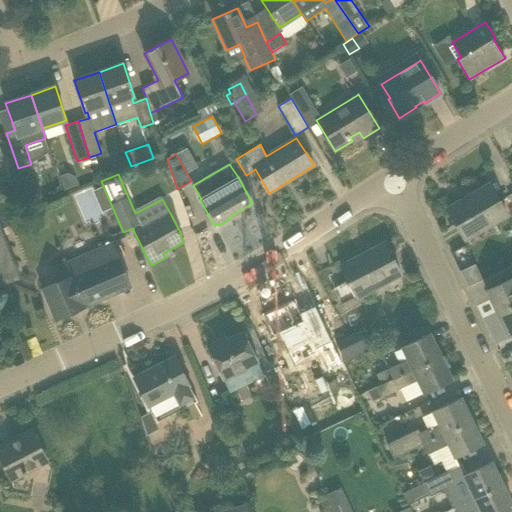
[(507,214),(490,185),(448,209),(464,239),(507,214)]
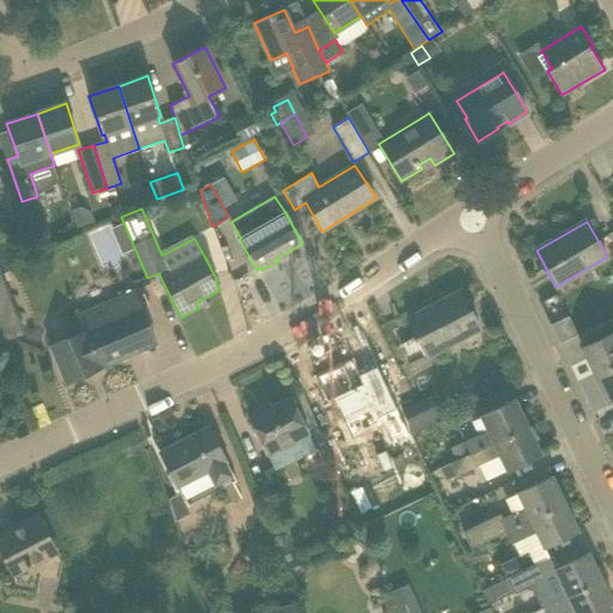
[(38,241),(49,236),(44,225),(34,230),(38,241)]
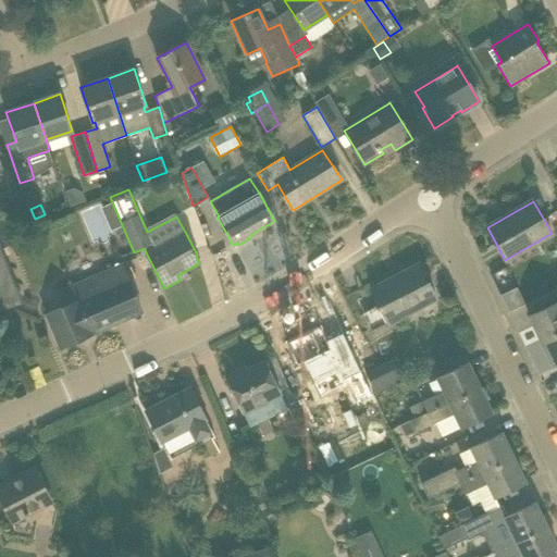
[(0,298),(19,291),(0,244),(0,298)]
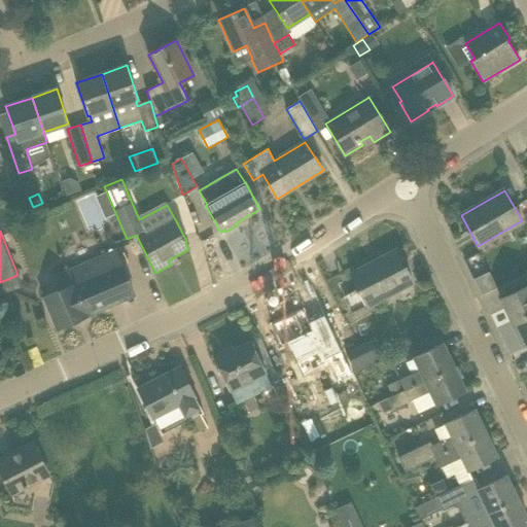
[(86,315),(134,294),(115,250),(61,274),(67,288),(44,297),(58,328),(86,316),(86,315)]
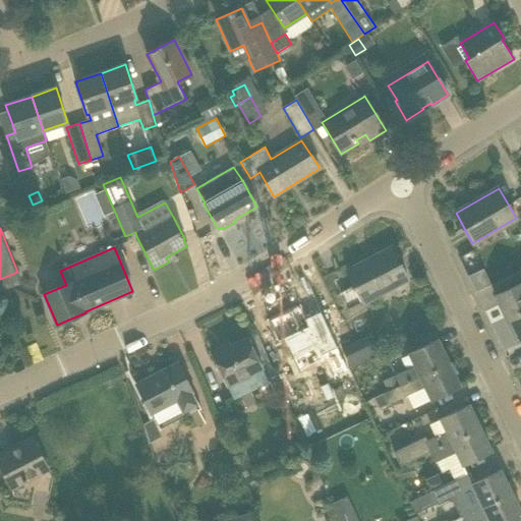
[(362,301),(408,279),(392,247),(377,255),(378,257),(367,263),(366,261),(347,271),(354,286),(362,301)]
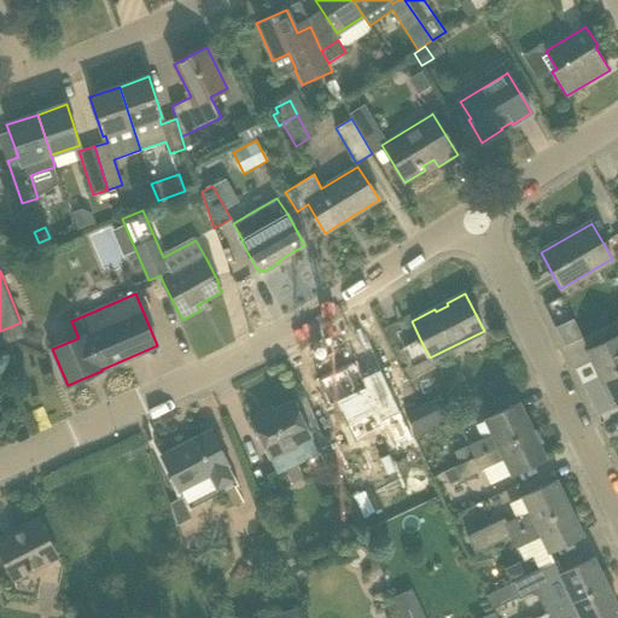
[(557,326),(565,343),(582,334),(572,318),(557,326)]
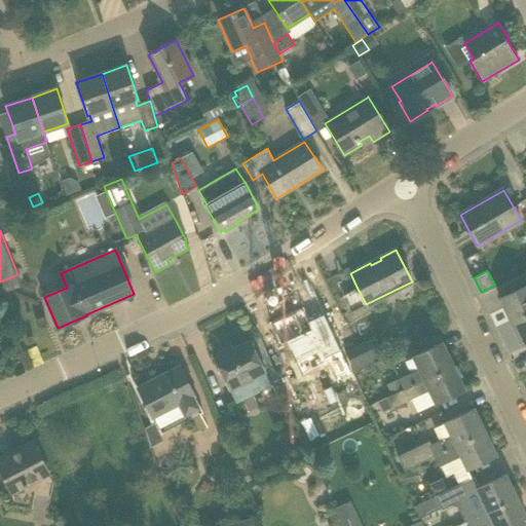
[(511,322),(525,313),(525,279),(523,274),(504,284),(495,288),(496,289),(497,289),(497,288),(505,284),(510,293),(499,298),(511,322)]
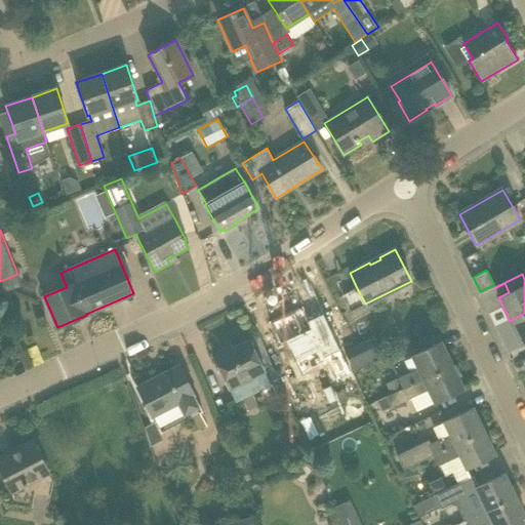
[(301,308),(270,323),(280,344),(285,341),(298,368),(324,357),(327,364),(337,386),(354,378),(339,349),(322,313),(308,320),(301,308)]
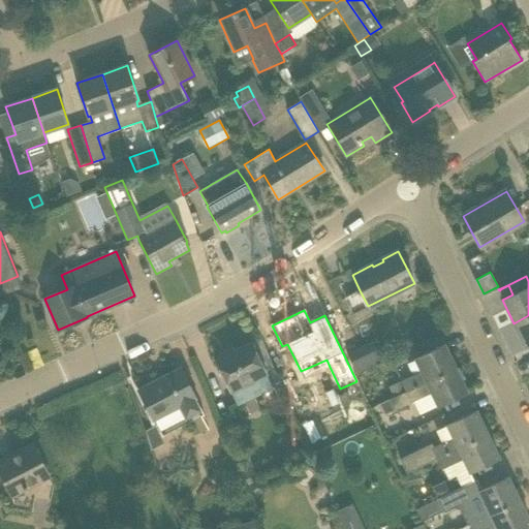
[(528,315),(514,323),(525,347),(528,344),(528,315)]
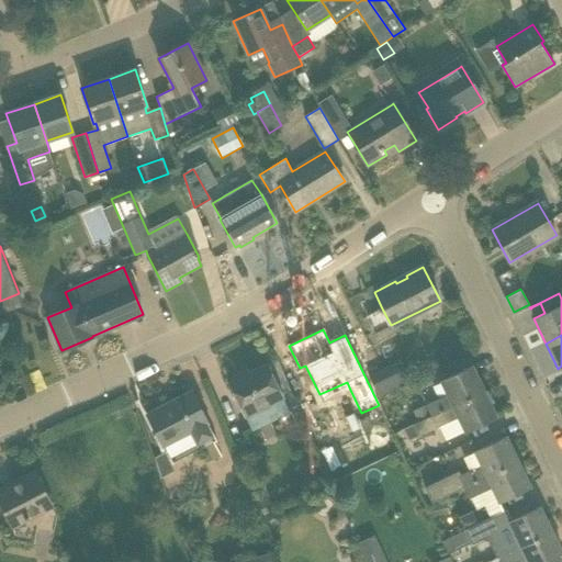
[(246,371),(228,380),(245,415),(282,397),(263,357),(244,366),(246,371)]
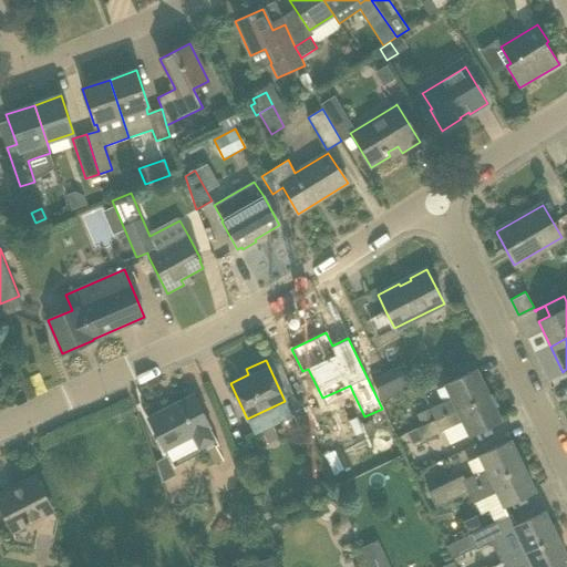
[(406,393),(395,369),(373,379),(384,402),(406,393)]
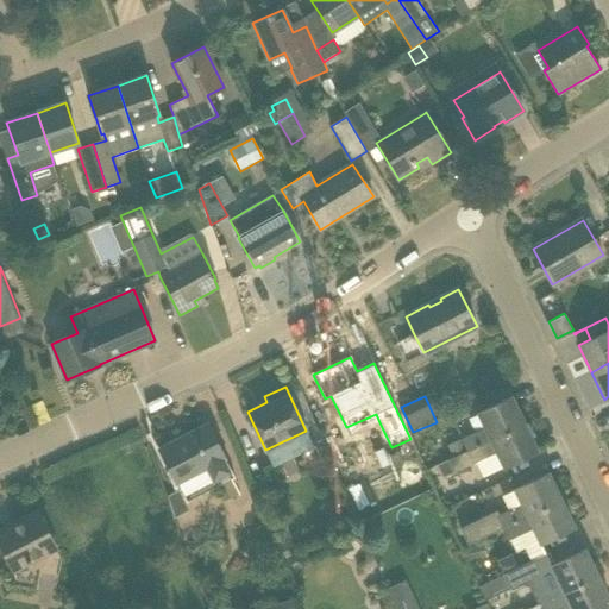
[(462,439),(466,451),(466,452),(525,424),(512,396),(478,413),(485,428),(462,439)]
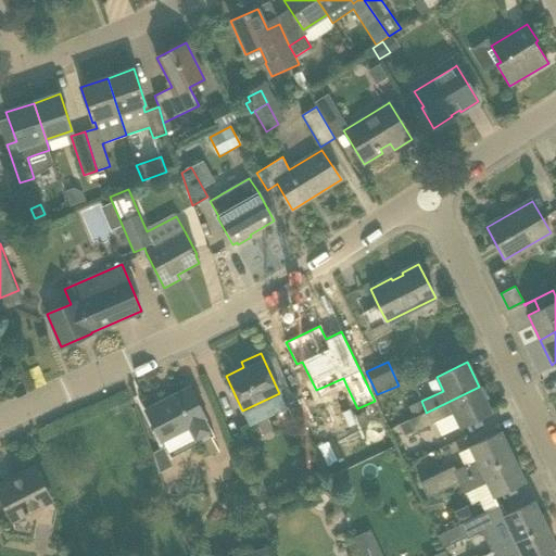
[(491,412),(479,387),(426,413),(409,420),(414,432),(432,424),(454,413),(460,427),(491,412)]
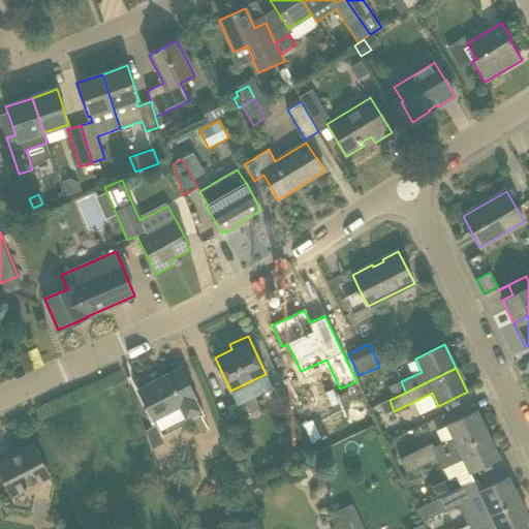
[(162,437),(204,414),(195,398),(181,369),(138,391),(162,437)]
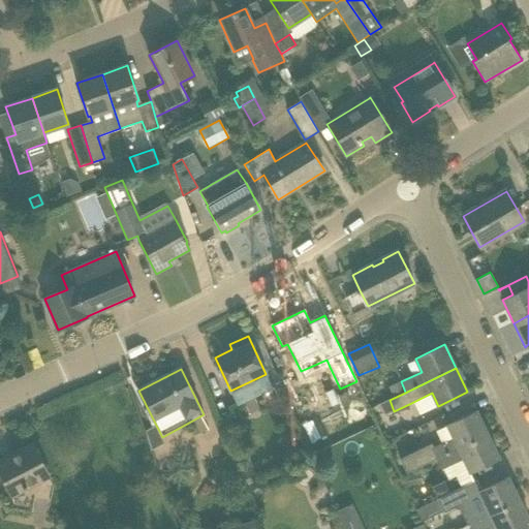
[(406,473),(438,459),(487,434),(475,410),(447,425),(454,438),(434,447),(432,443),(400,459),(406,473)]
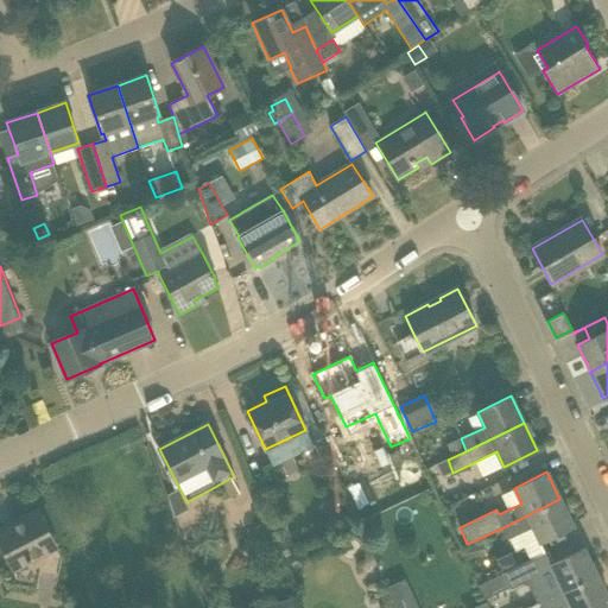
[(572,526),(559,499),(504,527),(508,539),(514,551),(524,546),(530,561),(545,553),(539,543),(572,526)]
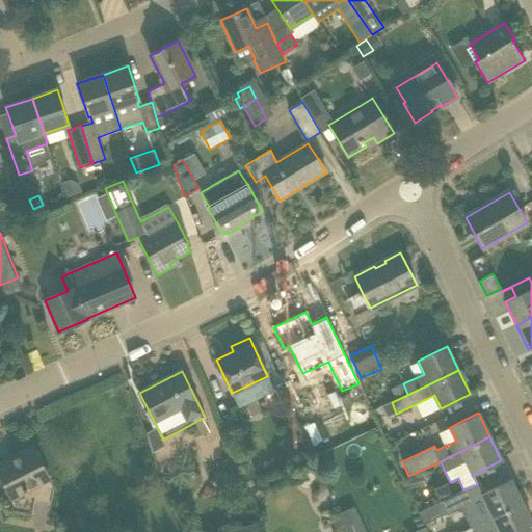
[(3,463),(0,463),(0,474),(12,499),(49,479),(33,448),(12,458),(14,460),(4,464),(3,463)]
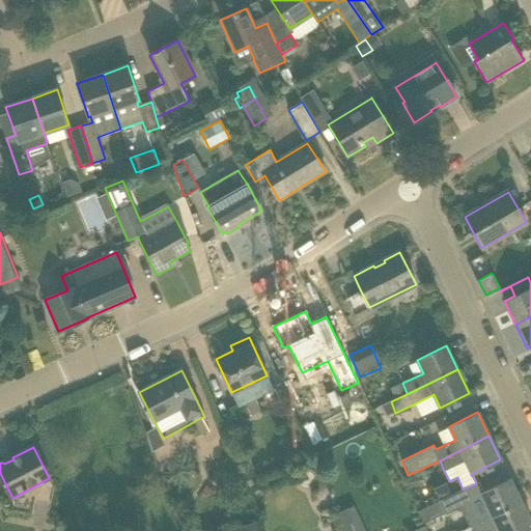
[(521,503),(509,479),(480,493),(486,505),(466,515),(471,526),(521,503)]
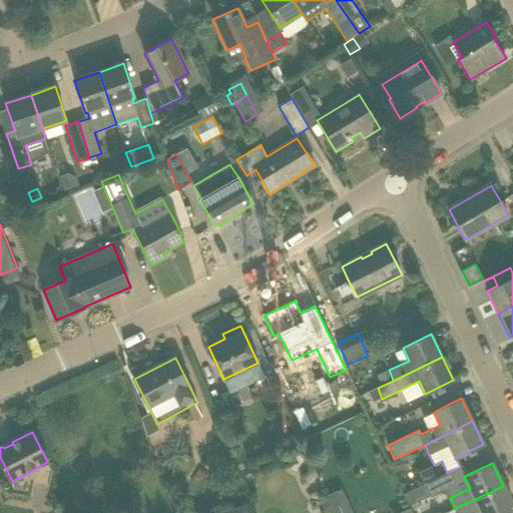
[(436,478),(430,467),(419,472),(424,484),(436,478)]
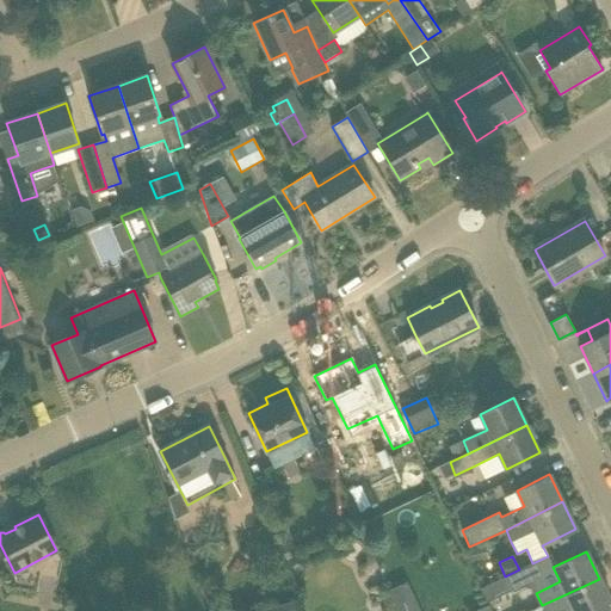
[(519,569),(505,576),(482,587),(488,602),(512,591),(539,578),(532,563),(519,569)]
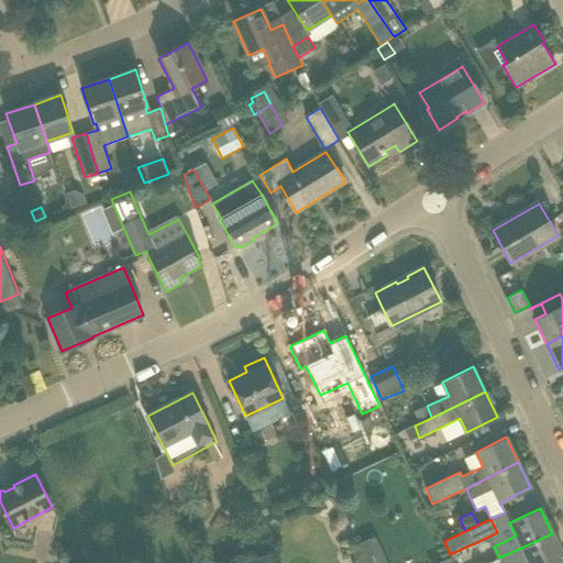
[(518,562),(527,559),(529,562),(553,562),(562,559),(562,554),(552,533),(499,558),(500,562),(518,562)]
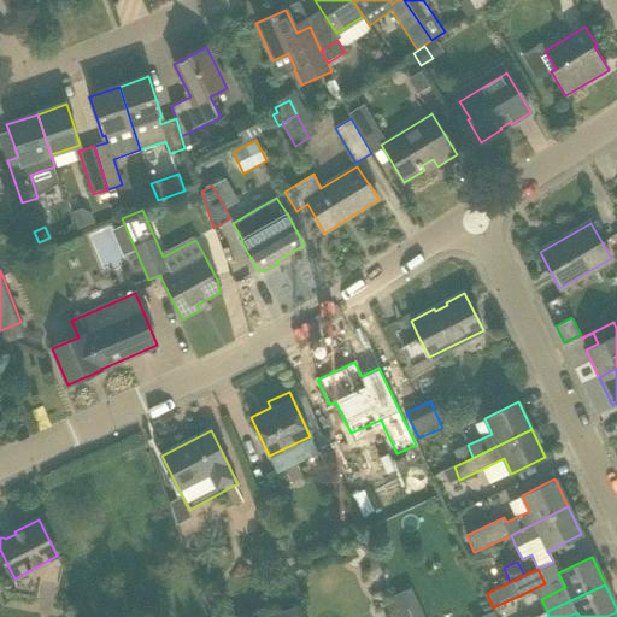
[(401,616),(422,616),(410,589),(393,597),(401,616)]
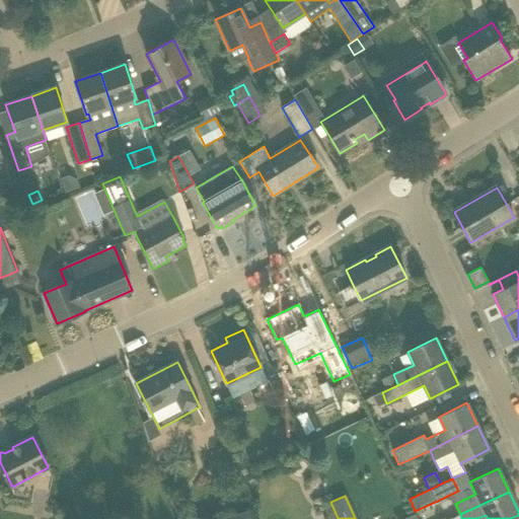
[(222,518),(255,518),(253,510),(222,518)]
